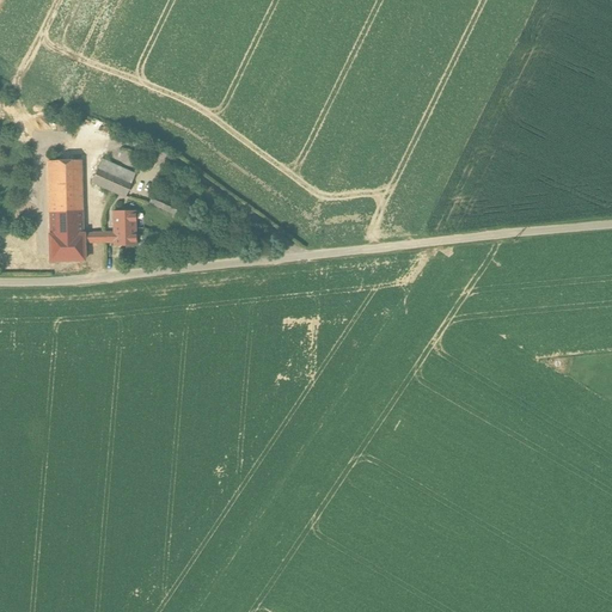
[(136,175),(103,159),(91,183),(124,199),(136,175)]
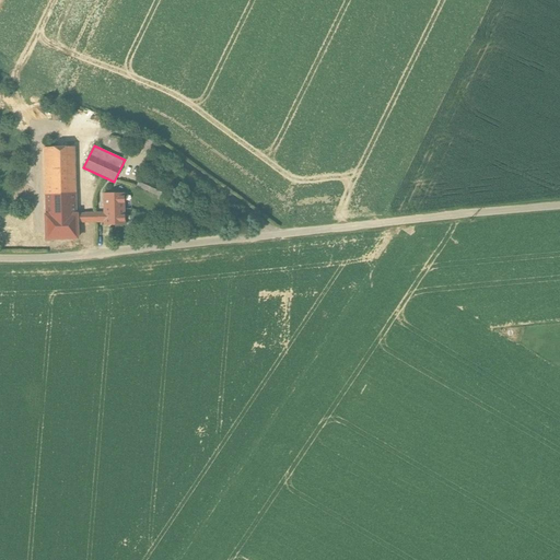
[(77,147),(43,148),(44,213),(78,213),(77,147)]
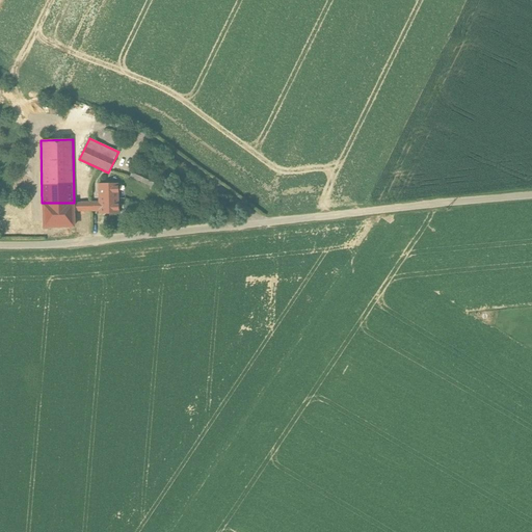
[(156,180),(133,169),(130,177),(152,187),(156,180)]
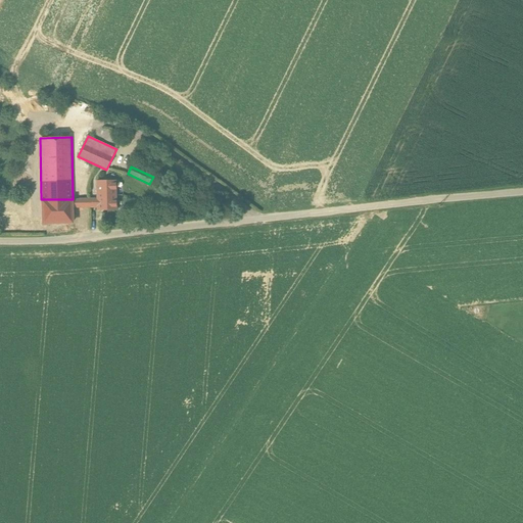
[(115,181),(96,181),(96,198),(73,199),(73,208),(97,207),(97,210),(116,210),(115,181)]
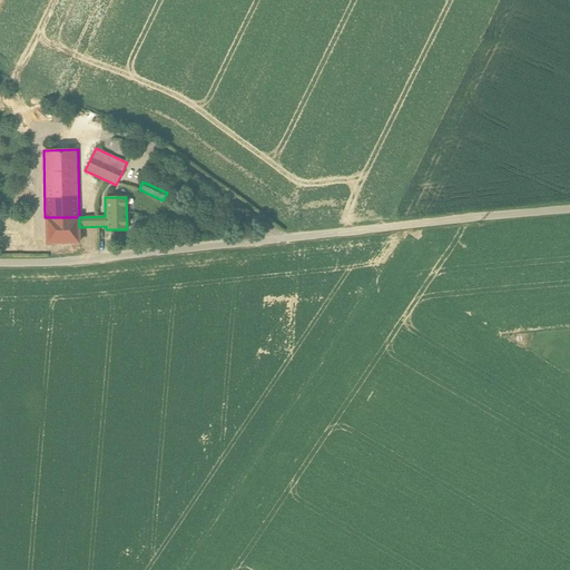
[(79,217),(45,217),(46,245),(80,244),(79,227),(79,217)]
